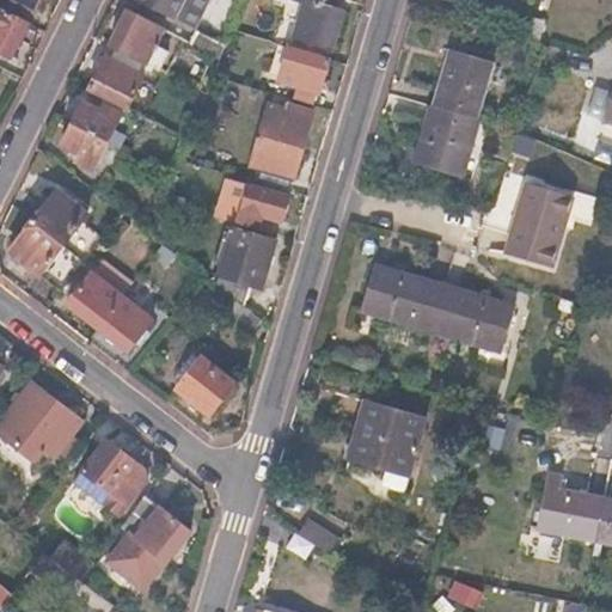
[(41,0),(14,0),(37,11),(41,0)]
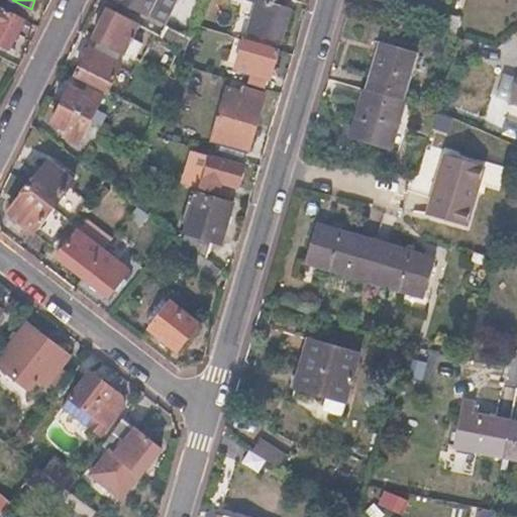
[(113,0),(113,1),(146,18),(152,8),(156,0),(113,0)]
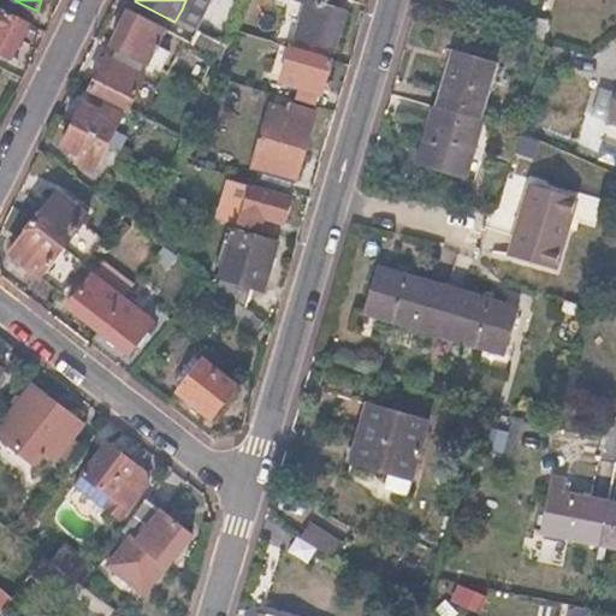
[(195,0),(185,0),(182,10),(193,16),(199,4),(195,1),(195,0)]
